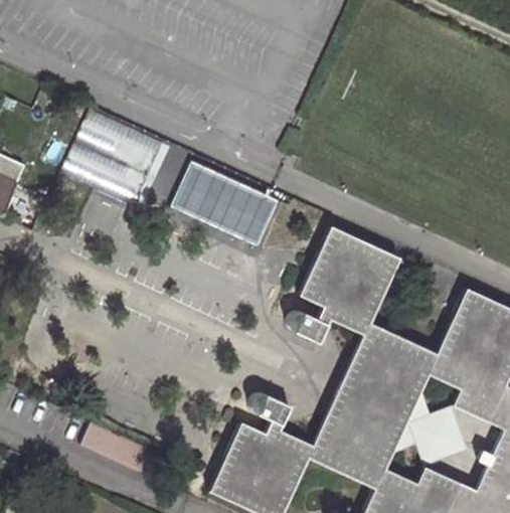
[(277,189),(127,121),(117,146),(278,219),(289,195),(277,189)]
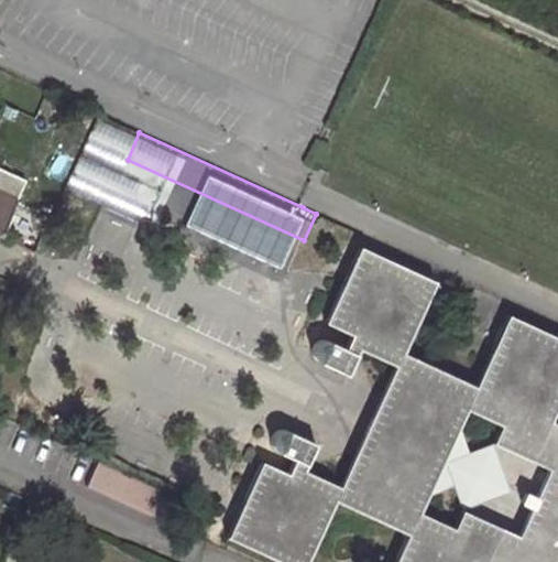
[(0,169),(0,237),(4,239),(30,183),(0,169)]
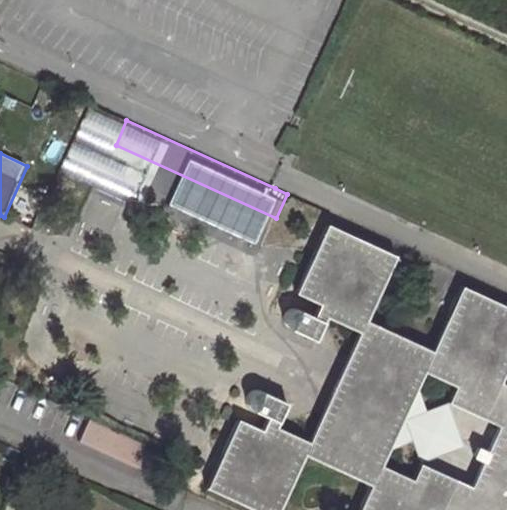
[(506,384),(505,384),(506,381),(506,306),(464,287),(435,351),(370,321),(399,257),(329,225),(298,295),(323,306),(317,317),(301,310),(296,309),(293,310),(290,313),(287,317),(287,321),(287,324),(291,329),(319,342),(330,318),(361,333),(351,357),(360,382),(383,374),(392,397),(418,388),(425,373),(458,388),(451,404),(501,427),(490,452),(480,447),(475,458),(485,463),(474,487),(422,464),(415,480),(383,466),(390,450),(381,425),(358,434),(347,409),(322,418),(311,442),(279,427),(290,404),(263,392),(258,392),(255,393),(252,395),(250,399),(250,404),(251,406),(254,411),(270,418),(264,431),(240,421),(209,488),(256,509),(282,509),(308,456),(373,485),(361,509),(506,509),(506,384)]
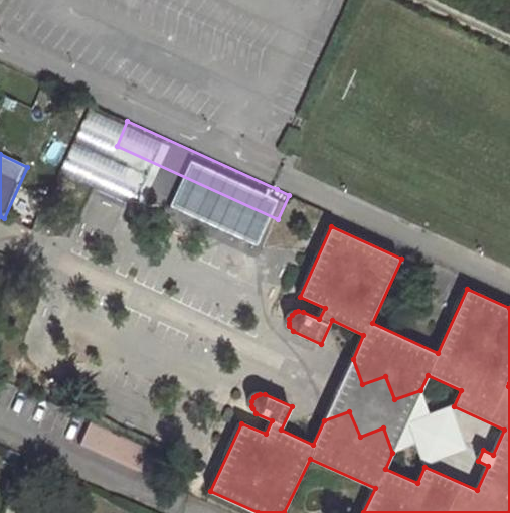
[(360,437),(383,428),(392,453),(420,390),(394,399),(385,376),(362,384),(353,359),(324,420),(349,411),(360,437)]
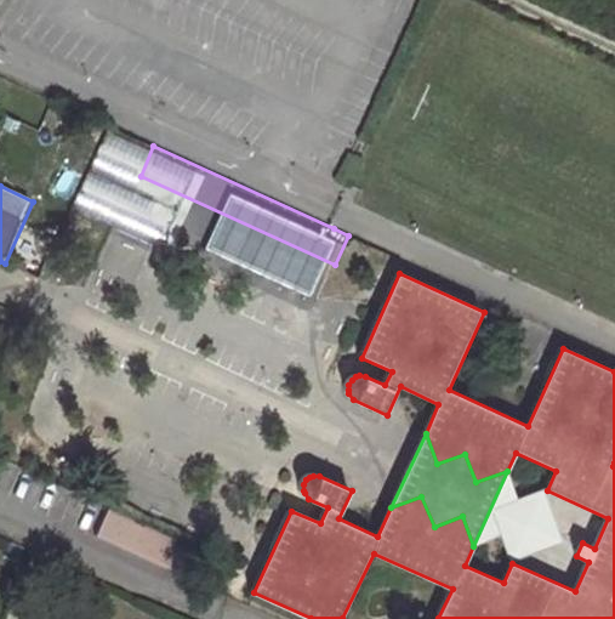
[(108,510),(95,538),(165,569),(177,541),(108,510)]
